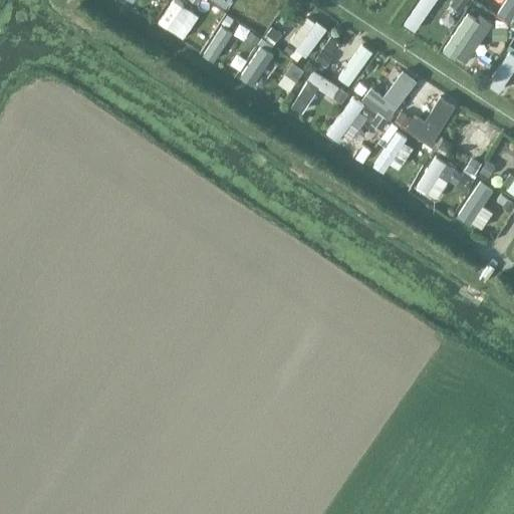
[(266,28),(282,0),(264,0),(252,20),(266,28)]
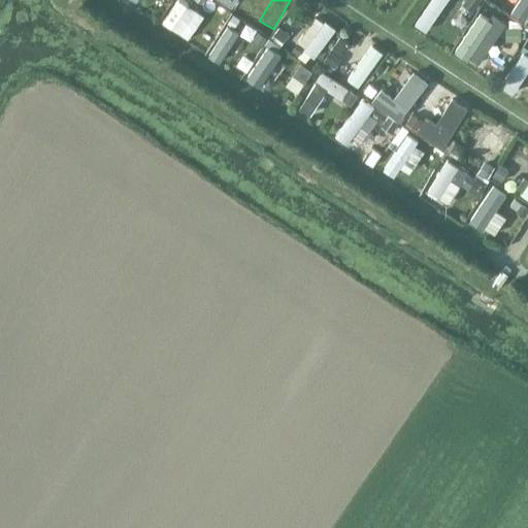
[(480,0),(464,0),(461,5),(472,11),(480,0)]
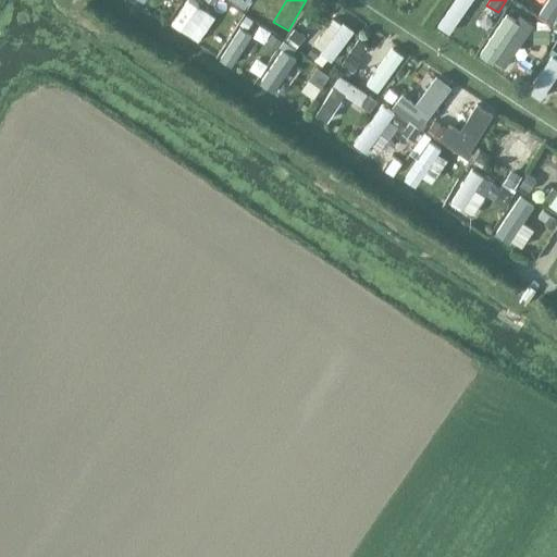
[(554,19),(556,13),(556,0),(548,0),(542,11),(554,19)]
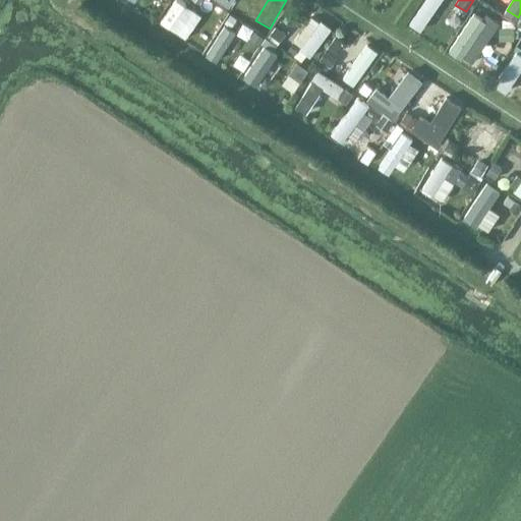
[(471,70),(497,29),(469,11),(443,52),(471,70)]
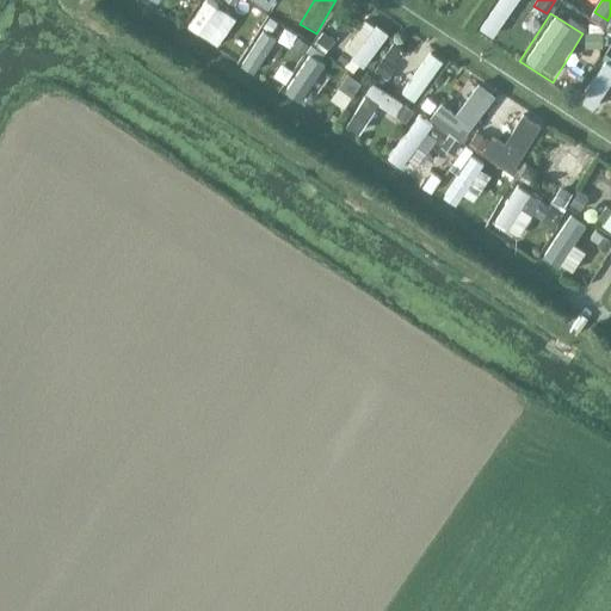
[(277,22),(269,17),(263,26),(270,32),(277,22)]
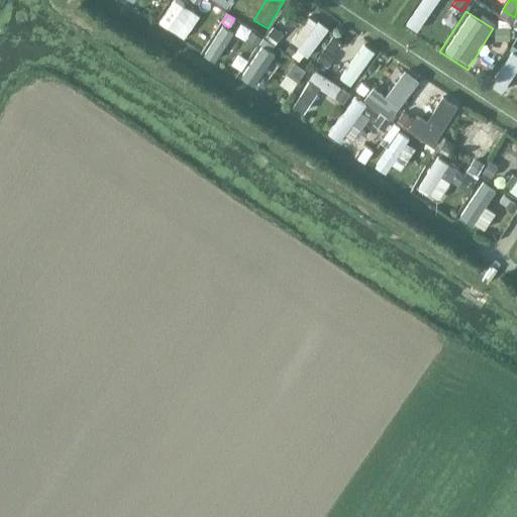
[(273,26),(267,34),(276,41),(283,33),(273,26)]
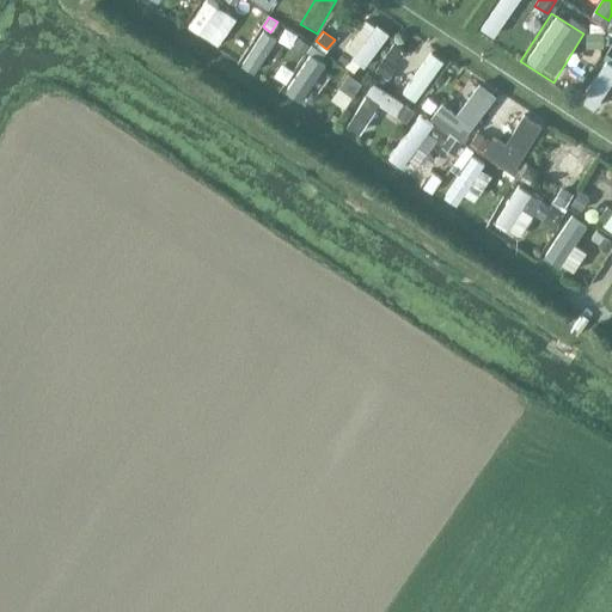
[(604,35),(591,35),(591,47),(604,47),(604,35)]
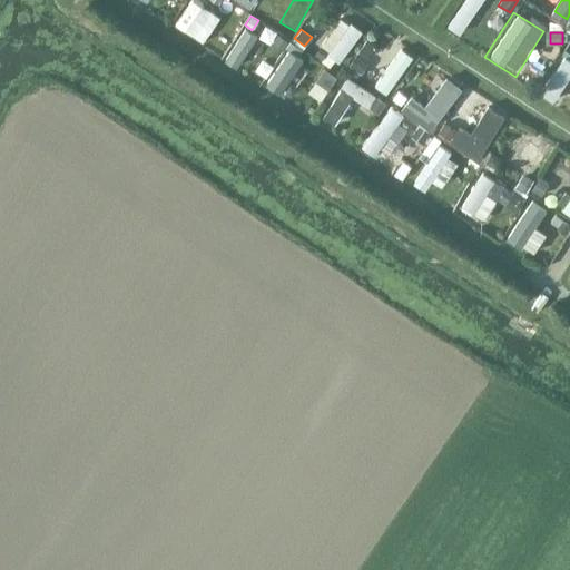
[(287,40),(277,33),(271,42),(282,50),(287,40)]
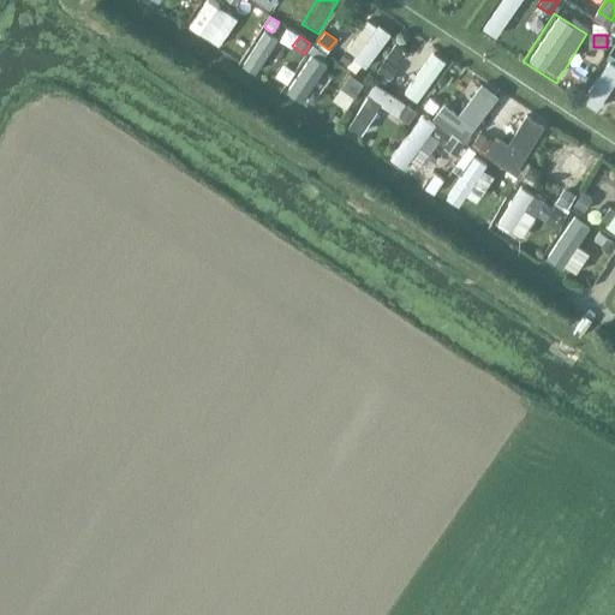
[(327,54),(312,43),(306,52),(321,61),(327,54)]
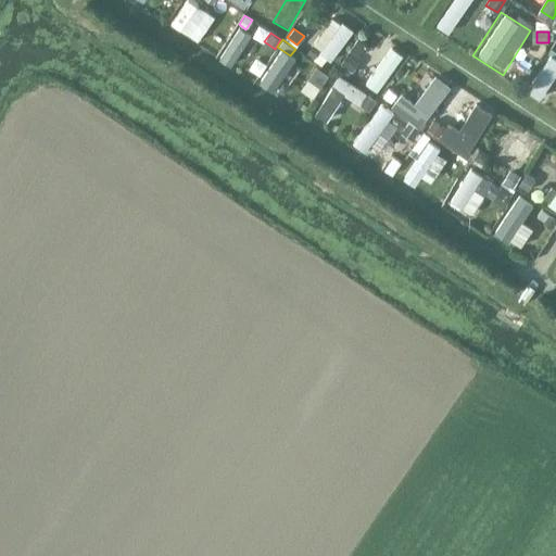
[(313,46),(308,51),(315,57),(320,51),(313,46)]
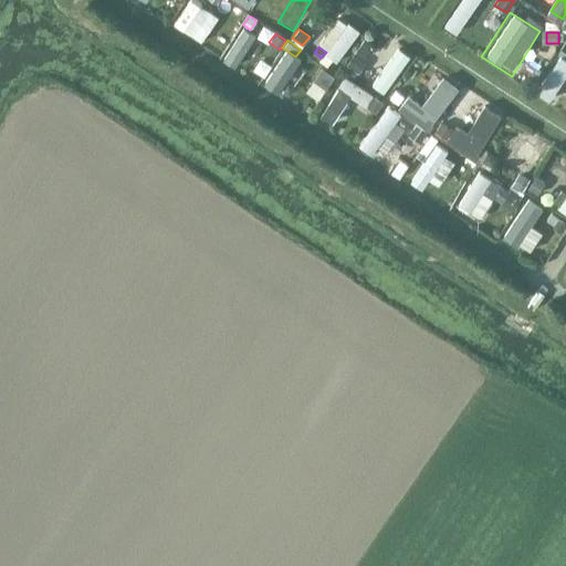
[(345,65),(357,74),(364,64),(352,55),(345,65)]
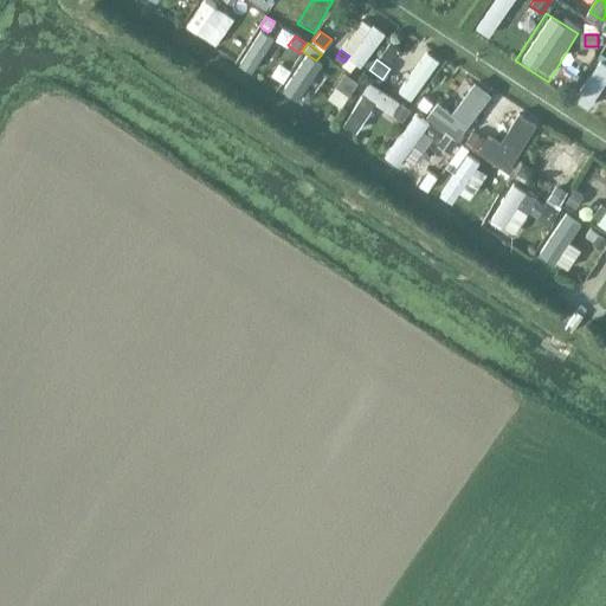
[(605,72),(594,65),(567,102),(581,113),(605,78),(605,72)]
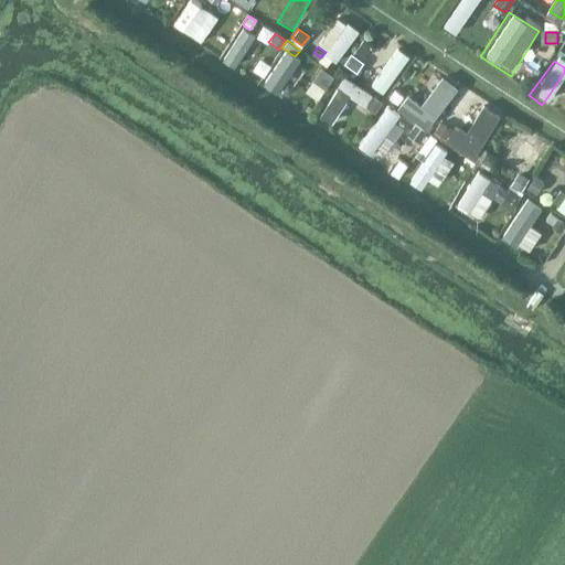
[(333,76),(320,67),(312,80),(324,88),(333,76)]
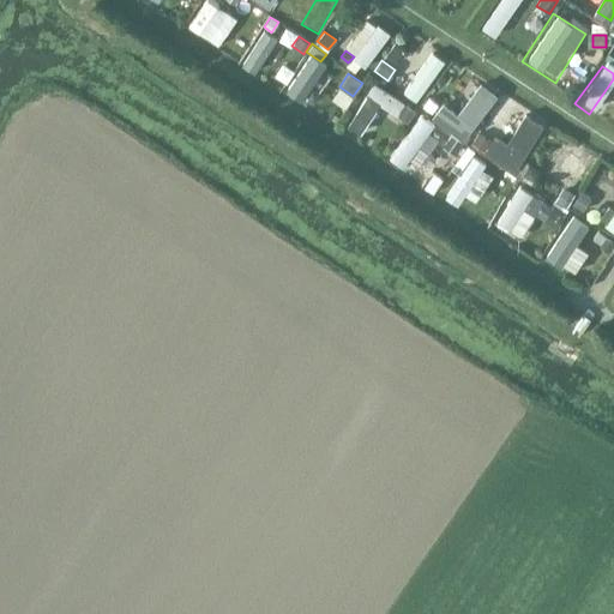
[(367,89),(341,130),(357,140),(375,112),(391,122),(399,109),(367,89)]
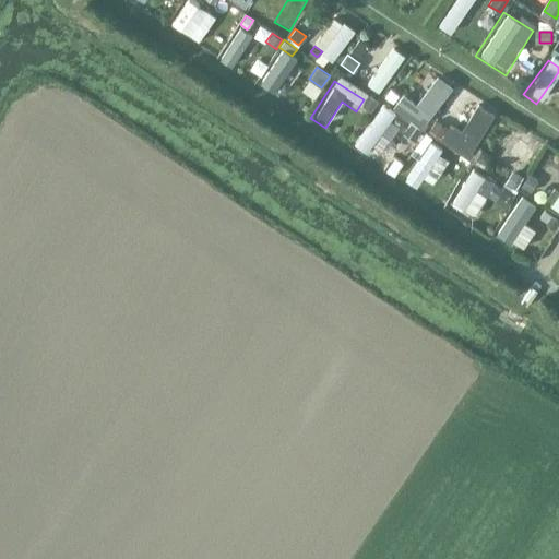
[(385,97),(393,104),(399,96),(391,90),(385,97)]
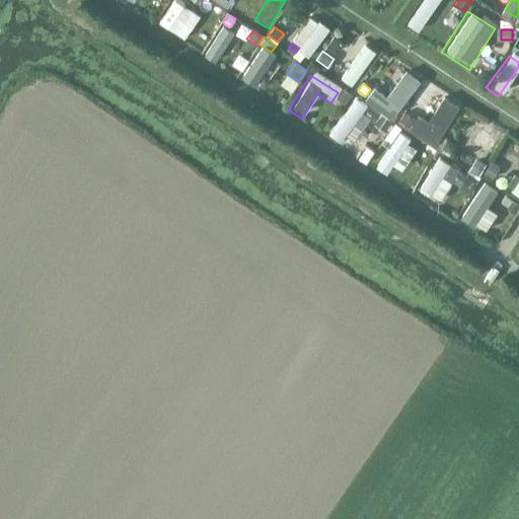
[(351,93),(343,87),(337,96),(345,102),(351,93)]
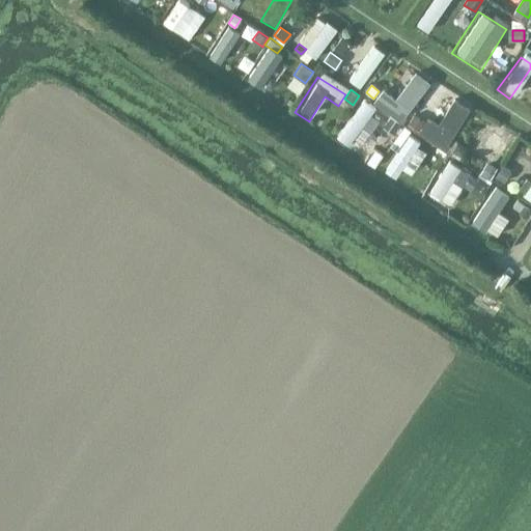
[(424,121),(414,114),(409,122),(419,129),(424,121)]
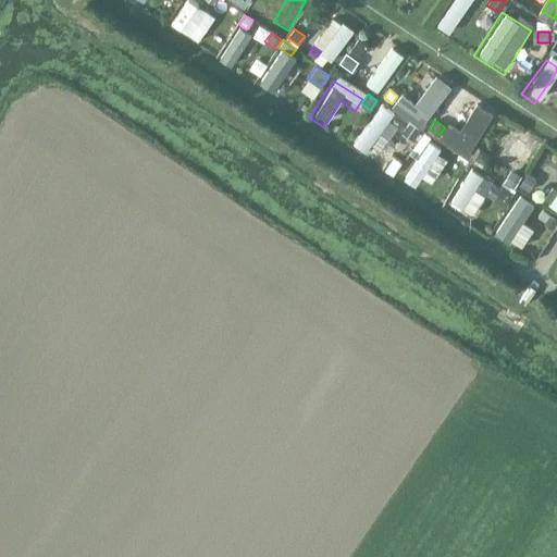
[(420,130),(409,122),(400,133),(412,140),(420,130)]
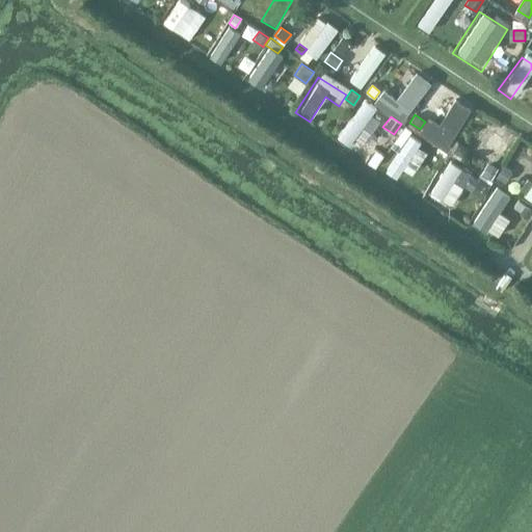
[(398,175),(413,143),(398,136),(382,167),(398,175)]
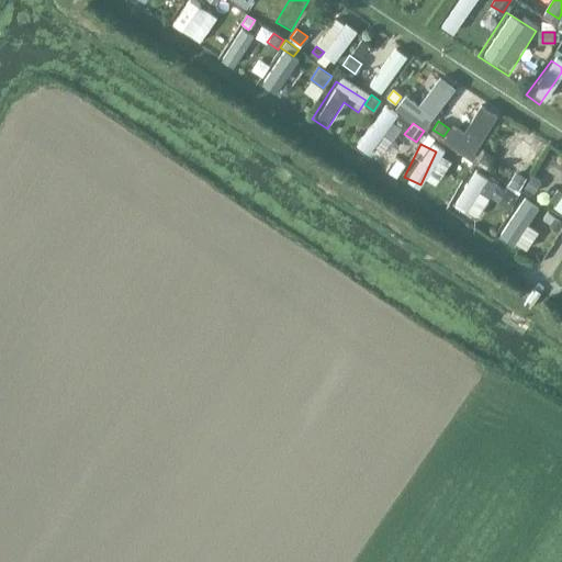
[(508,144),(503,164),(527,170),(532,150),(508,144)]
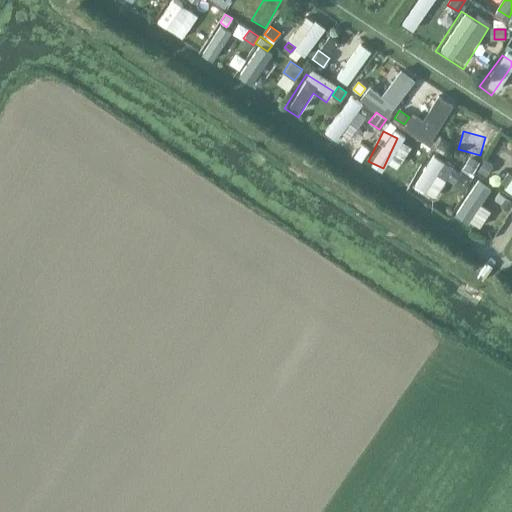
[(446,142),(441,139),(436,149),(444,153),(447,147),(446,142)]
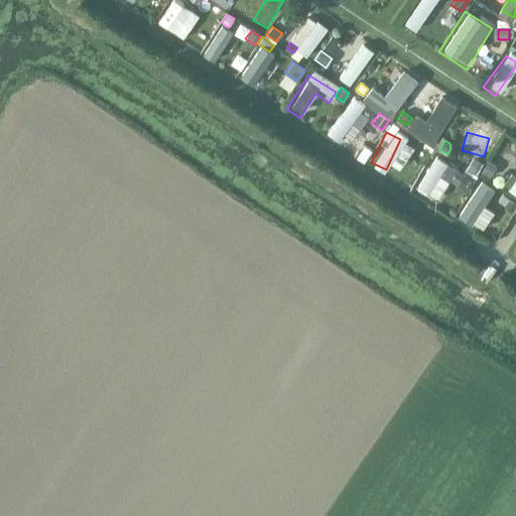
[(474,160),(469,168),(476,172),(481,163),(474,160)]
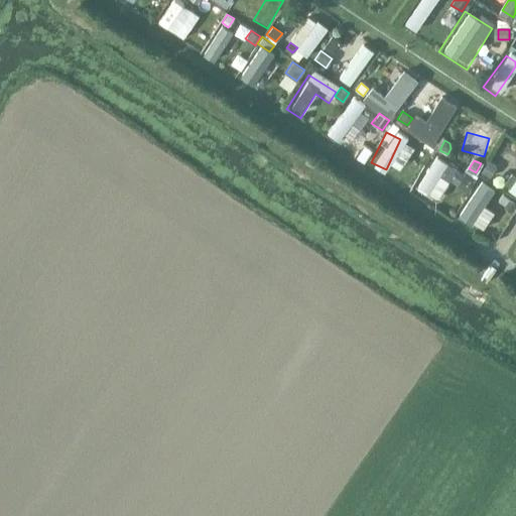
[(488,162),(482,171),(490,176),(495,167),(488,162)]
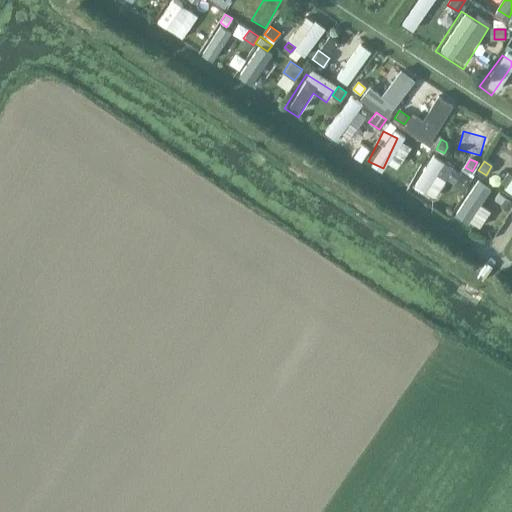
[(511,200),(511,170),(499,193),(511,200)]
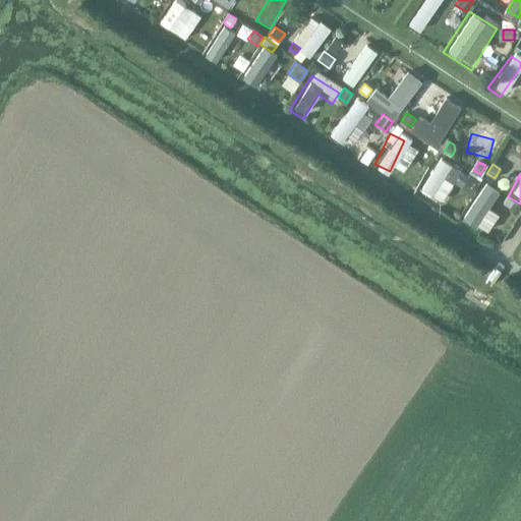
[(471,175),(463,188),(472,193),(480,181),(471,175)]
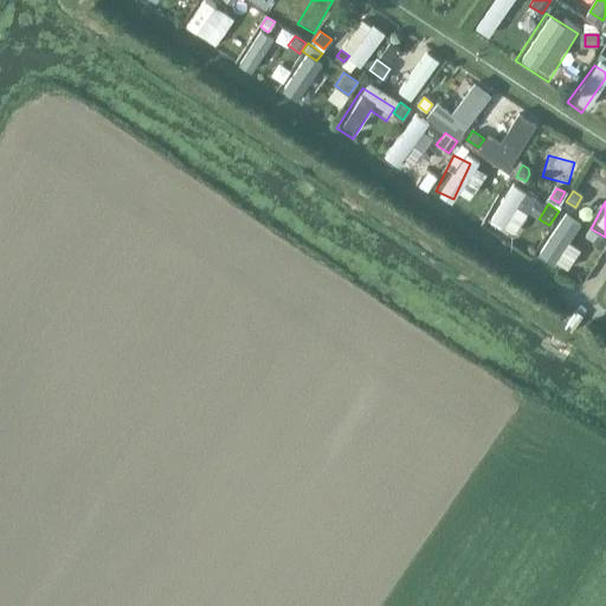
[(563,217),(535,255),(550,266),(571,240),(574,243),(584,232),(563,217)]
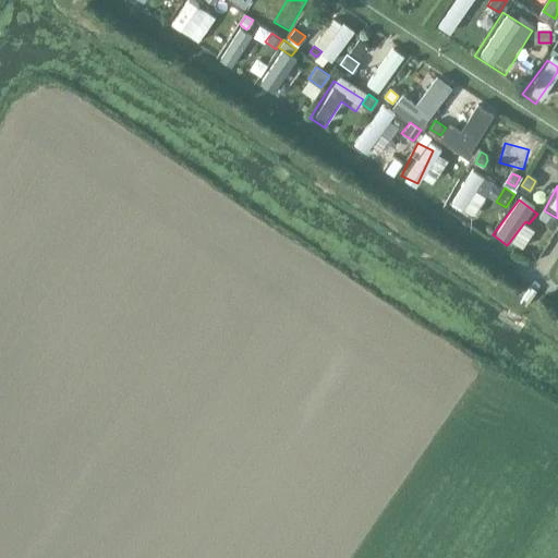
[(545,223),(554,229),(557,221),(557,220),(550,215),(545,223)]
